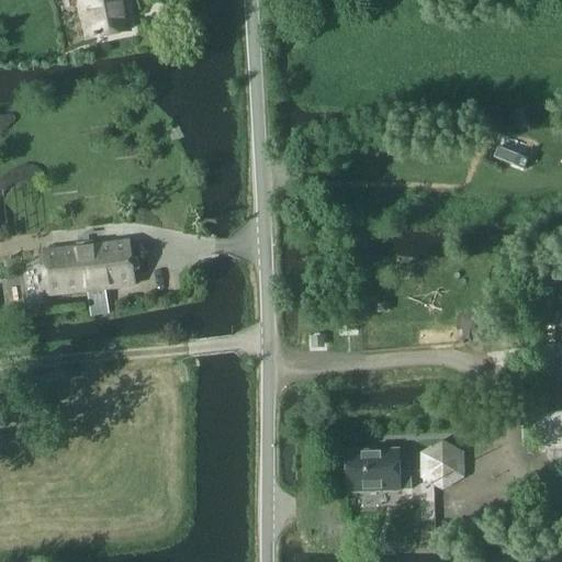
[(78,0),(79,4),(82,20),(86,36),(92,35),(93,38),(127,32),(126,27),(127,24),(125,15),(123,13),(120,0),(78,0)]
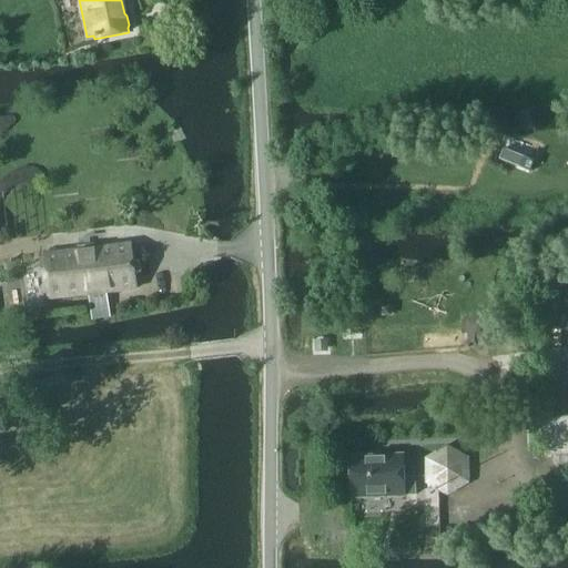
[(107,293),(138,288),(132,245),(43,255),(49,300),(89,295),(92,320),(110,317),(107,293)]
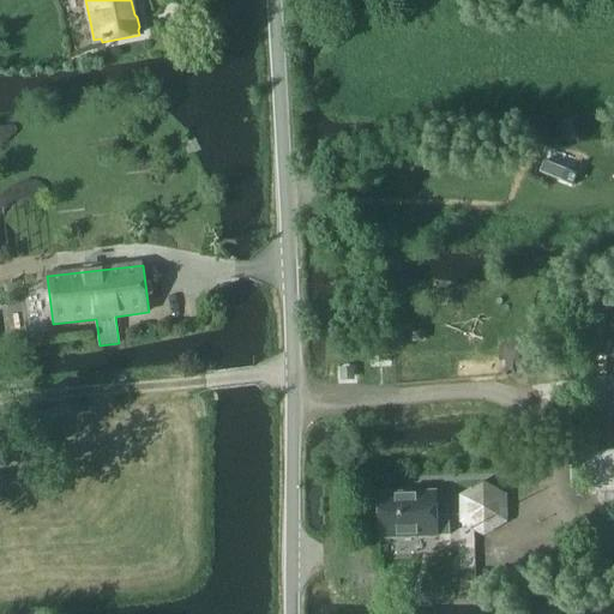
[(613,451),(584,453),(585,493),(597,493),(597,515),(613,513),(613,451)]
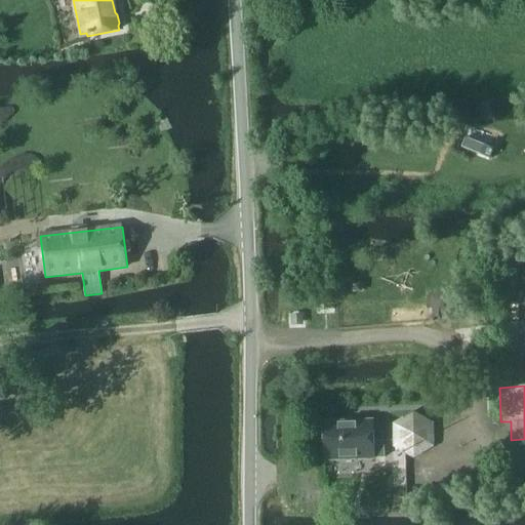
[(434,447),(434,423),(413,412),(393,423),(393,447),(413,459),(434,447)]
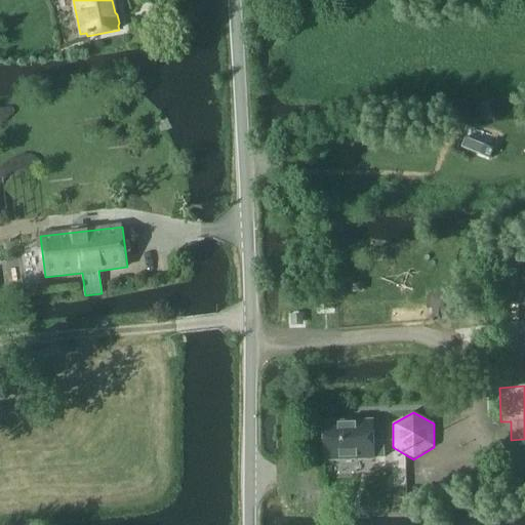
[(374,457),(385,457),(384,439),(373,440),(372,422),(338,423),(338,420),(326,421),(326,425),(323,425),(325,460),(374,458),(374,457)]
